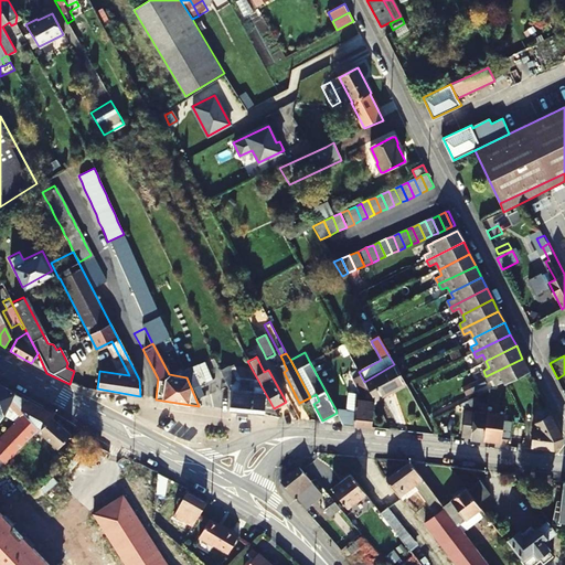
[(529,371),(522,359),(486,376),(489,383),(496,380),(499,385),(529,371)]
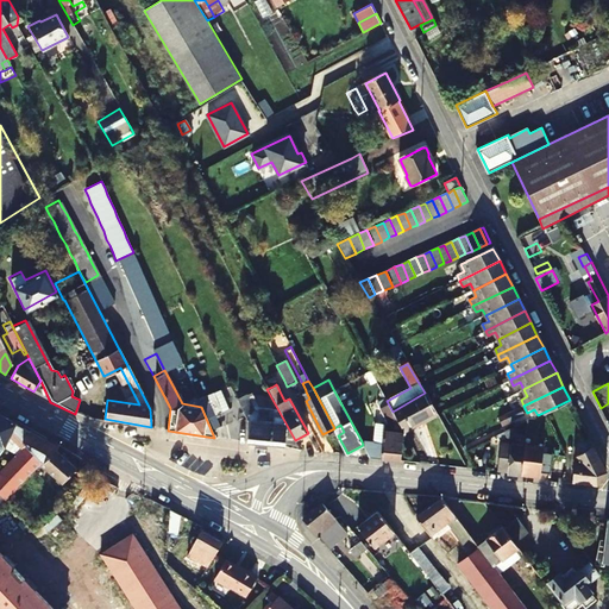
[(214,415),(228,409),(221,390),(207,395),(214,415)]
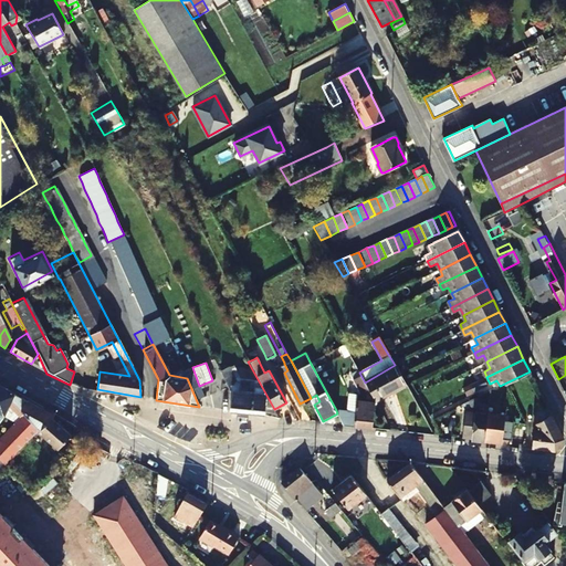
[(236,383),(239,383),(239,379),(233,365),(229,367),(236,383)]
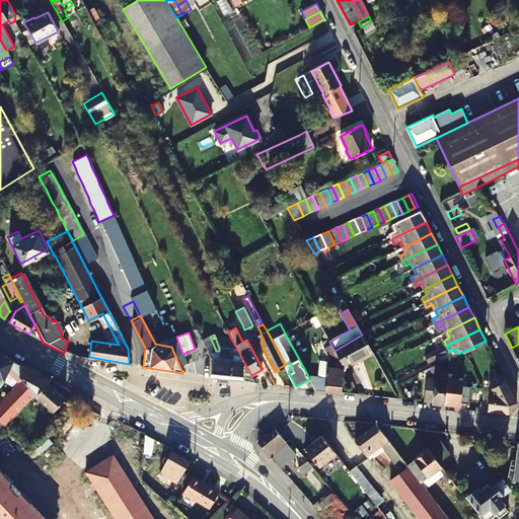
[(335,351),(345,369),(361,360),(360,358),(371,351),(367,344),(362,335),(335,351)]
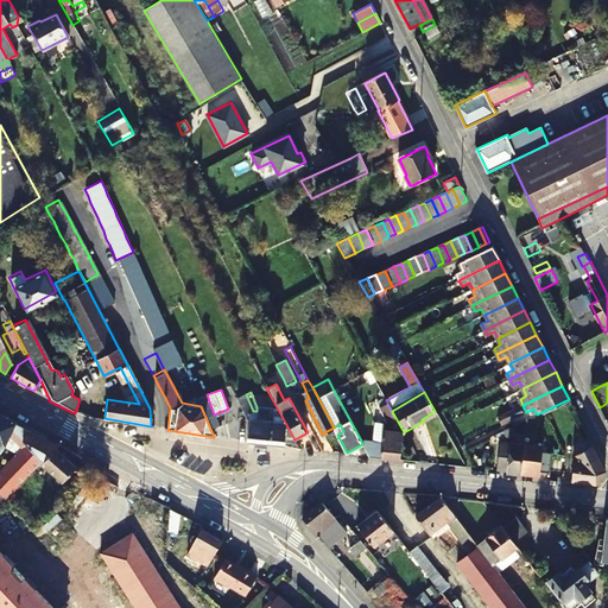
[(247,442),(285,444),(301,449),(295,439),(277,407),(257,407),(257,411),(253,411),(246,394),(235,399),(245,419),(249,420),(247,442)]
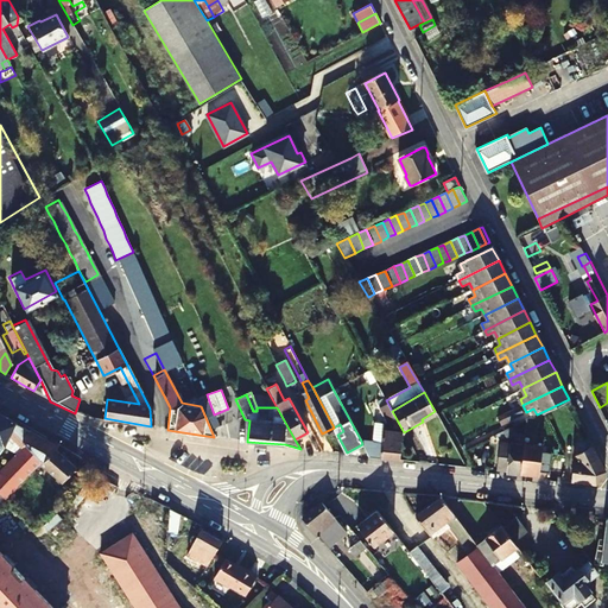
[(361,441),(362,444),(371,457),(400,461),(404,432),(392,411),(386,400),(385,399),(377,403),(392,430),(384,428),(381,444),(361,441)]
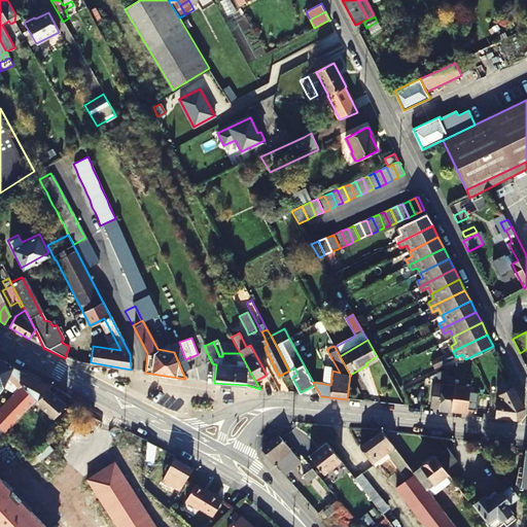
[(0,412),(1,411),(0,409),(0,397),(6,391),(9,383),(12,387),(14,384),(15,383),(12,381),(15,378),(12,375),(14,367),(0,359),(0,412)]
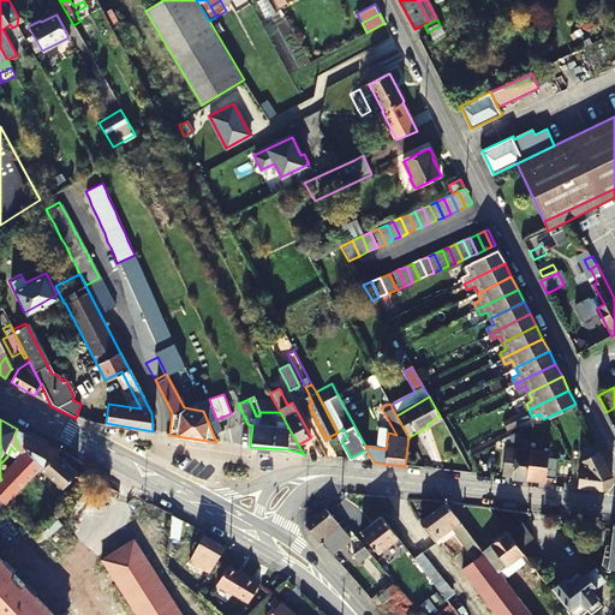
[(17,429),(15,437),(18,441),(19,441),(25,434),(17,429)]
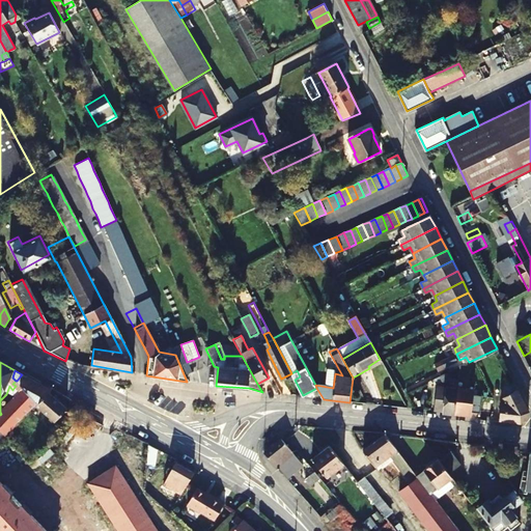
[(449,371),(440,376),(443,382),(452,378),(449,371)]
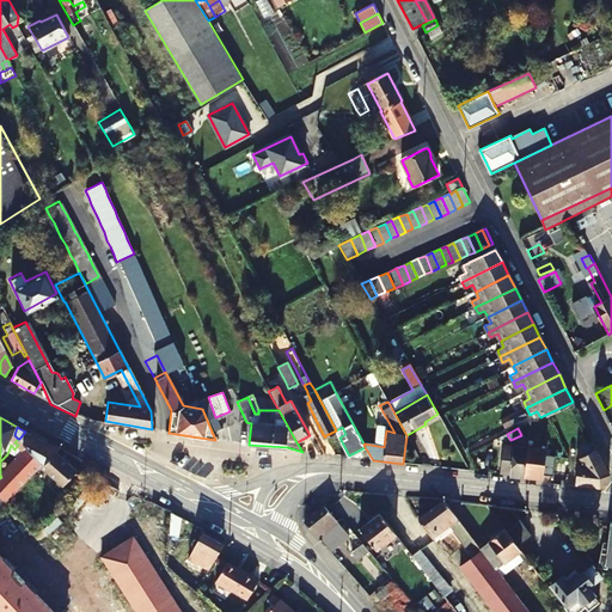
[(25,432),(19,439),(48,463),(55,454),(59,451),(25,432)]
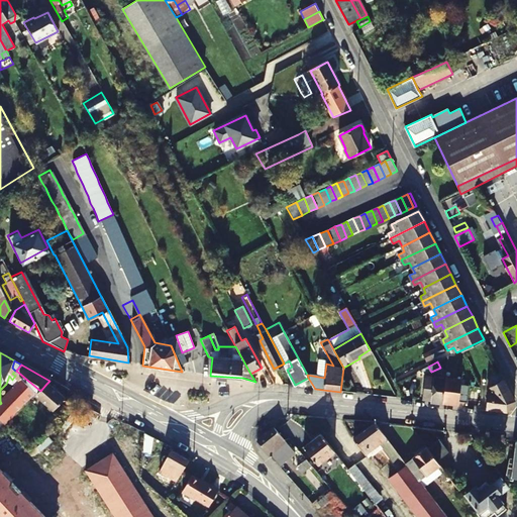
[(40,391),(16,371),(15,371),(12,374),(15,376),(14,377),(21,383),(1,403),(0,404),(0,417),(8,425),(35,396),(40,391)]
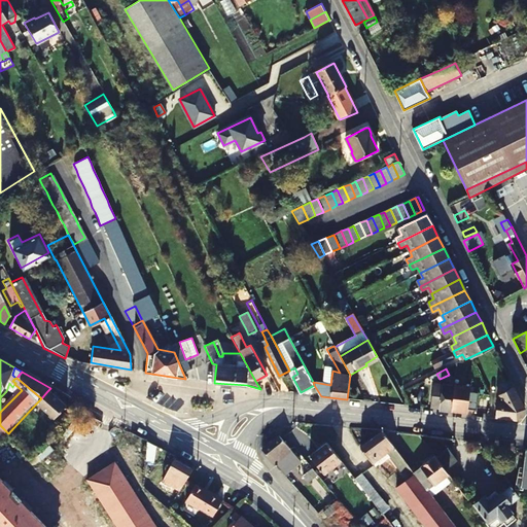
[(451,411),(455,386),(434,384),(430,409),(451,411)]
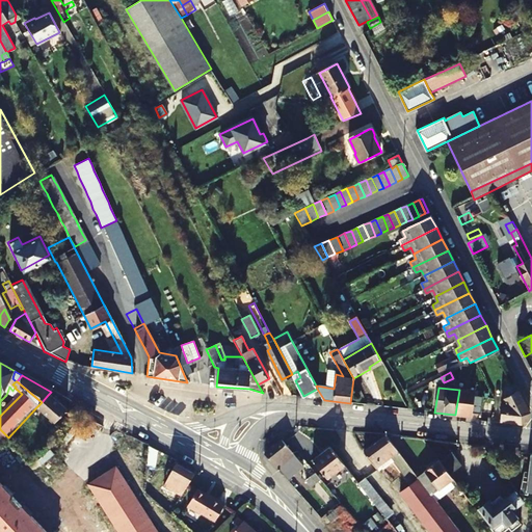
[(507,405),(504,404),(502,420),(523,423),(530,413),(519,391),(504,398),(507,405)]
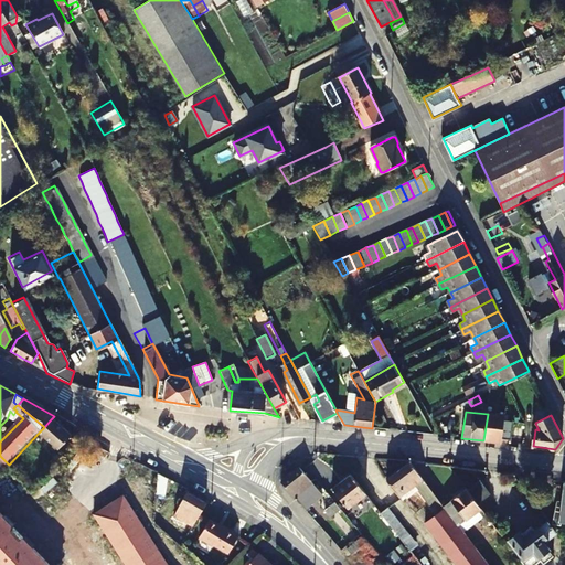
[(72,435),(71,435),(51,419),(44,427),(39,433),(60,449),(72,435)]
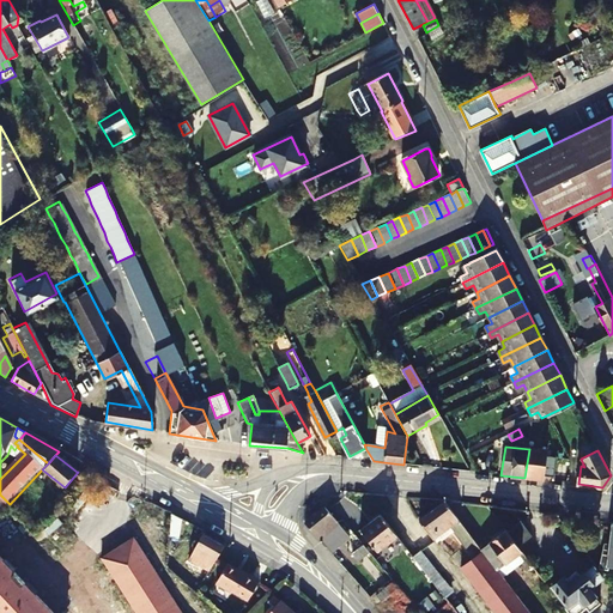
[(529,473),(533,473),(533,479),(568,483),(570,460),(535,455),(534,461),(530,460),(529,473)]
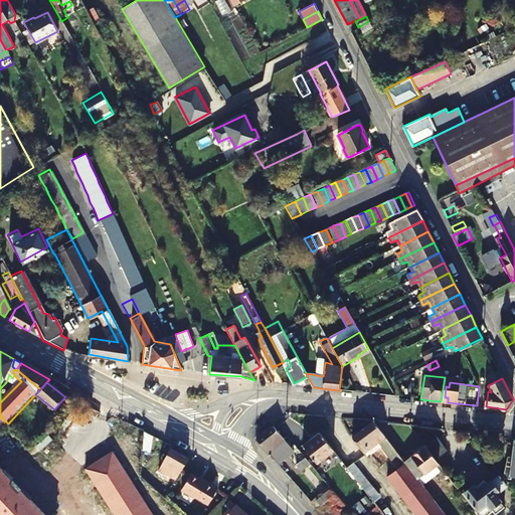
[(412,386),(406,385),(404,397),(411,398),(412,386)]
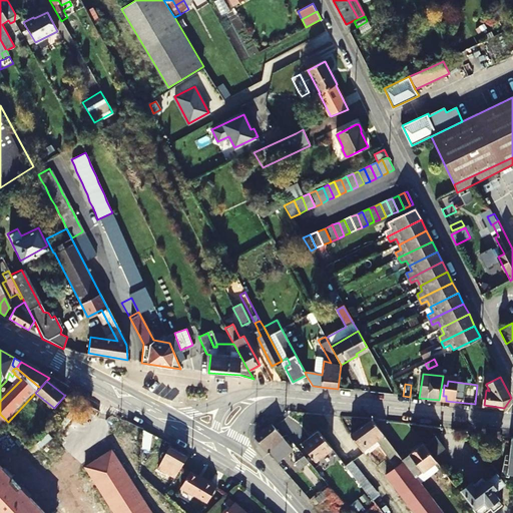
[(442,512),(443,512),(435,502),(427,492),(421,484),(402,459),(374,420),(352,437),(363,452),(377,443),(389,460),(392,457),(395,460),(393,461),(398,467),(388,475),(416,512),(442,512)]
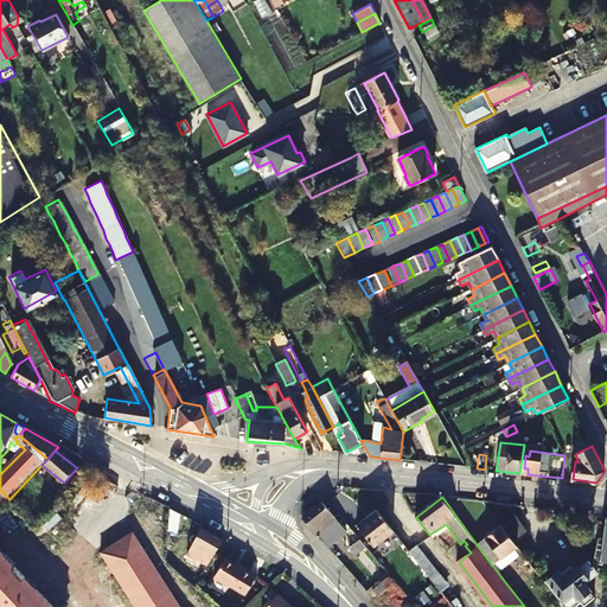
[(328,547),(346,530),(321,502),(301,518),(318,537),(319,536),(328,547)]
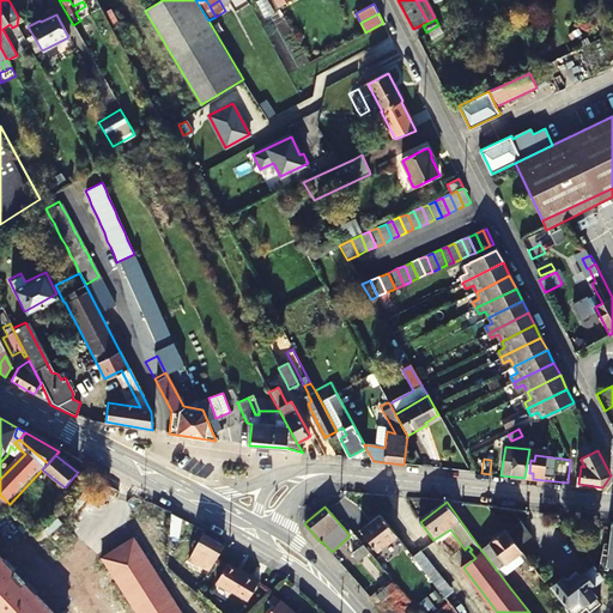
[(183,519),(173,513),(170,535),(180,535),(183,519)]
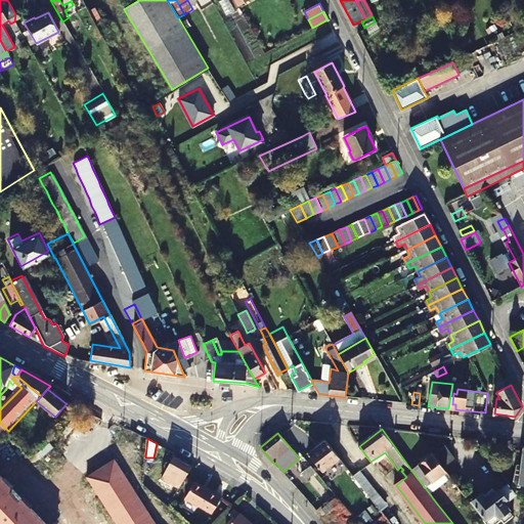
[(335,462),(343,473),(348,469),(325,440),(309,453),(322,471),(335,462)]
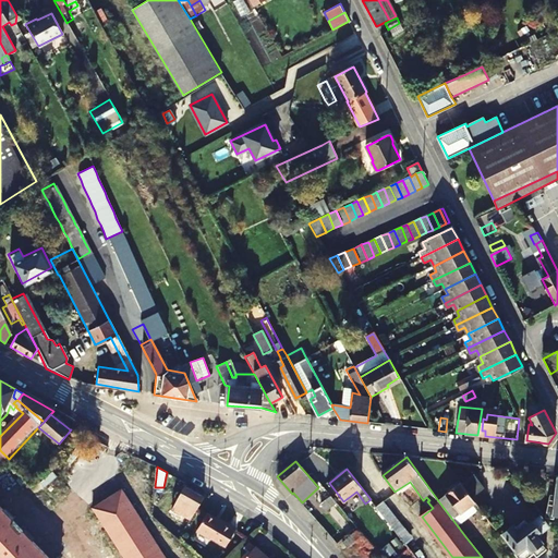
[(462,484),(472,497),(484,488),(482,486),(483,485),(474,474),(462,484)]
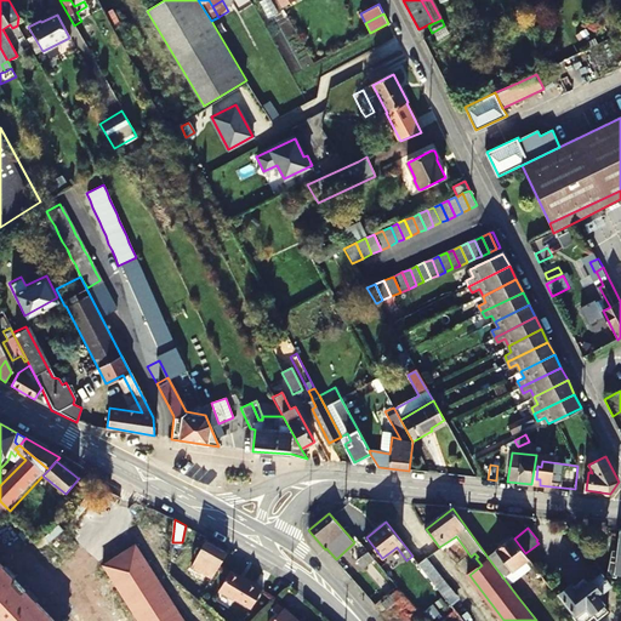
[(486,556),(510,586),(523,575),(518,568),(527,560),(530,565),(528,567),(535,576),(531,579),(543,594),(552,588),(525,553),(514,539),(497,551),(495,550),(486,556)]
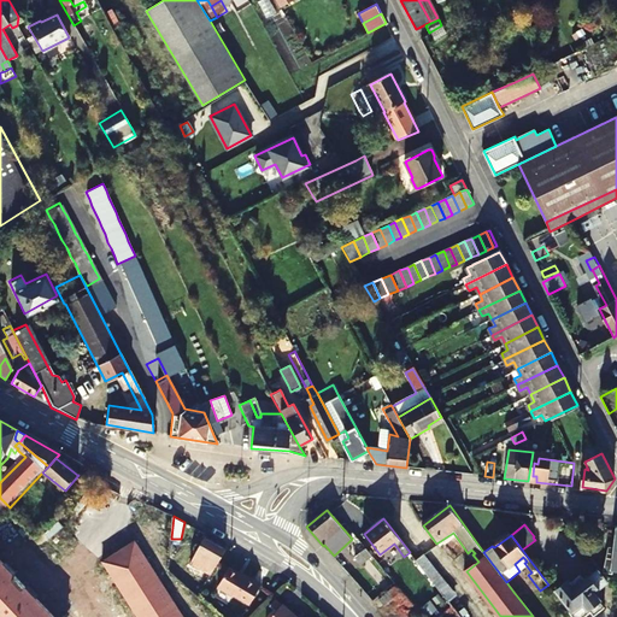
[(188,587),(199,597),(225,548),(205,538),(191,563),(199,568),(188,587)]
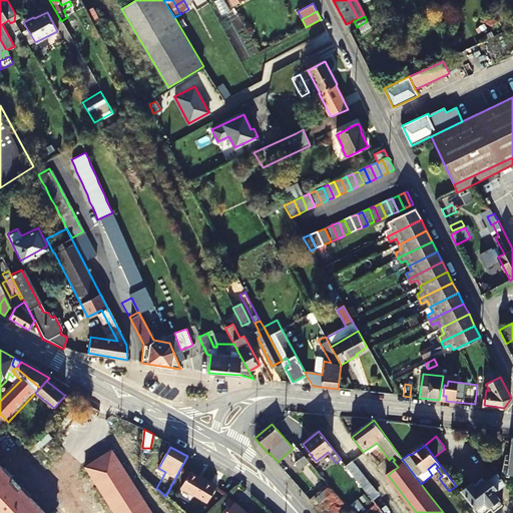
[(296,464),(301,470),(310,462),(305,456),(296,464)]
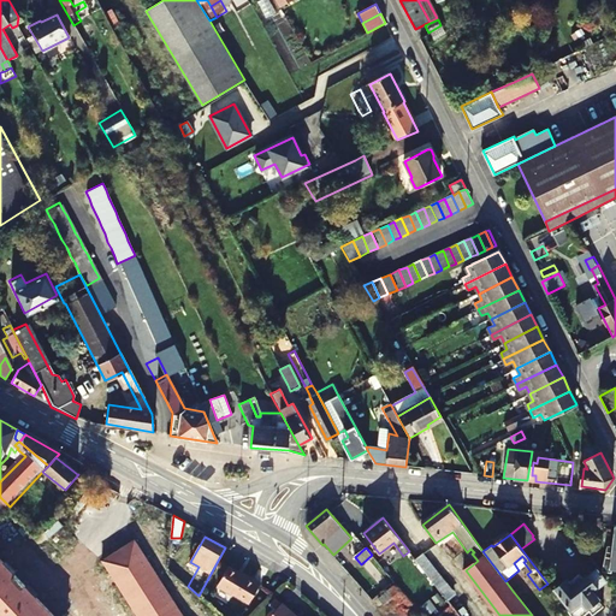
[(455,596),(422,554),(415,558),(437,587),(448,602),(455,596)]
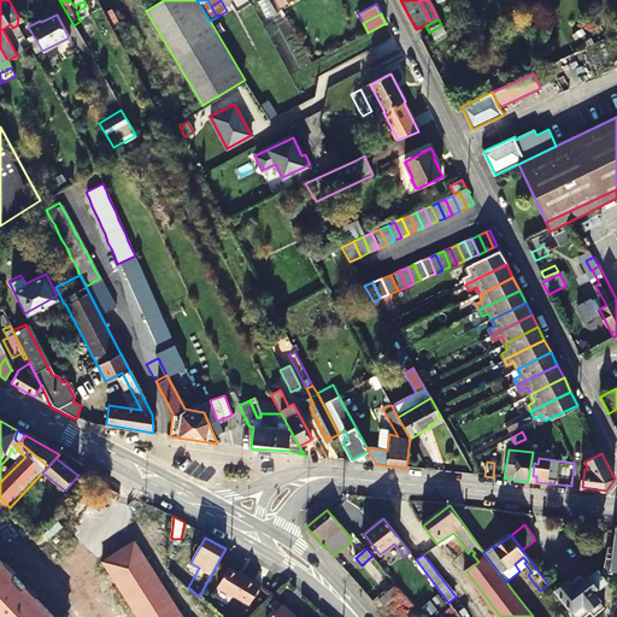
[(51,616),(0,559),(0,616),(51,616)]
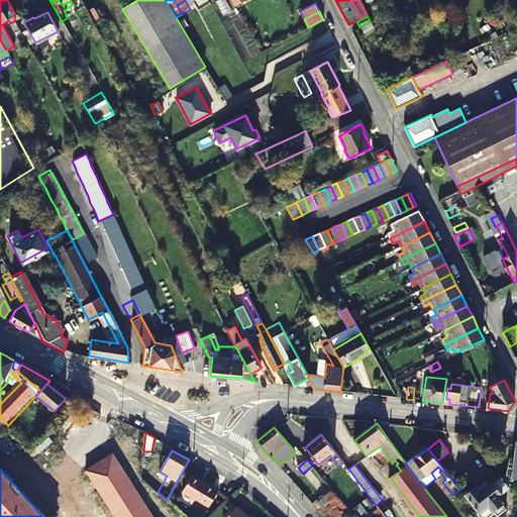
[(209,507),(219,490),(205,481),(204,483),(192,475),(183,492),(195,500),(196,499),(209,507)]
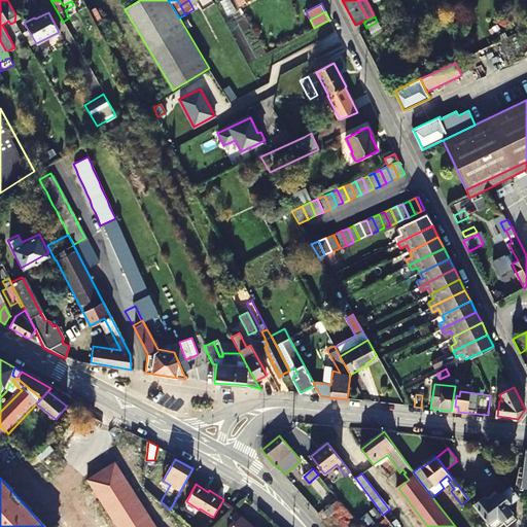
[(486,523),(489,526),(498,526),(504,522),(507,525),(517,518),(506,504),(508,503),(511,505),(519,498),(512,488),(500,496),(496,492),(488,498),(486,497),(477,504),(489,521),(486,523)]
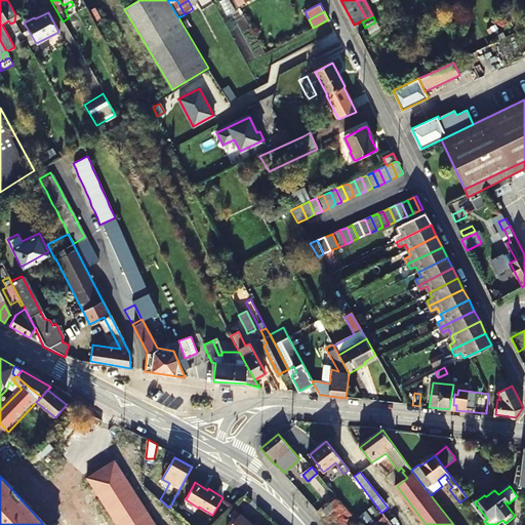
[(326,516),(339,505),(335,499),(322,511),(326,516)]
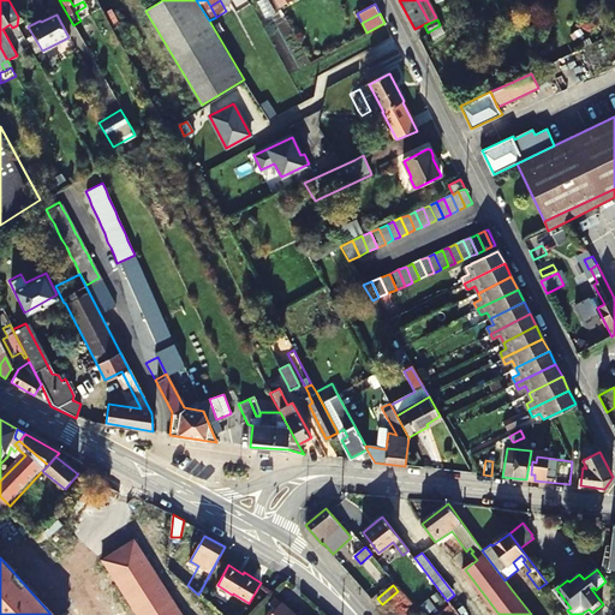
[(512,590),(521,602),(527,597),(518,585),(512,590)]
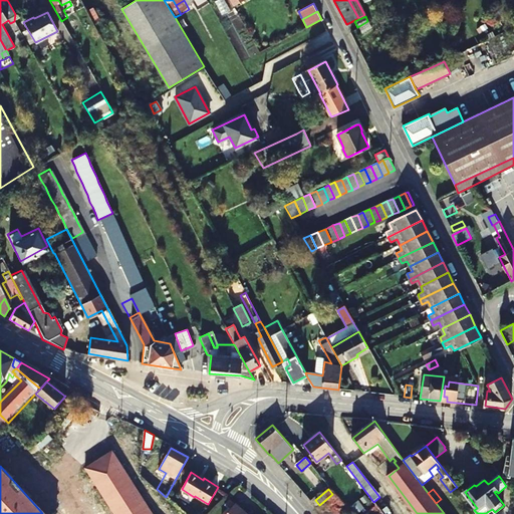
[(246,513),(235,504),(225,513),(246,513)]
